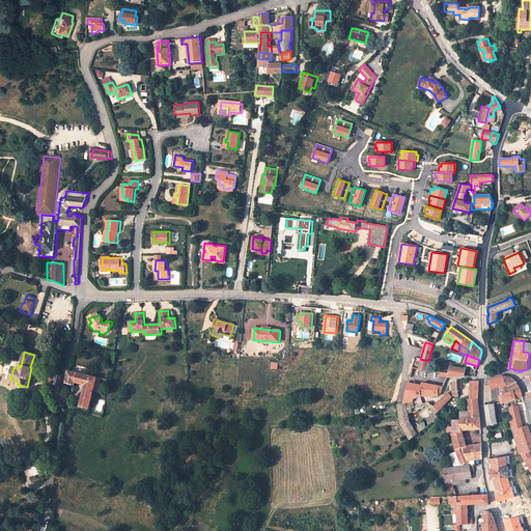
[(425,370),(428,361),(422,360),(419,369),(425,370)]
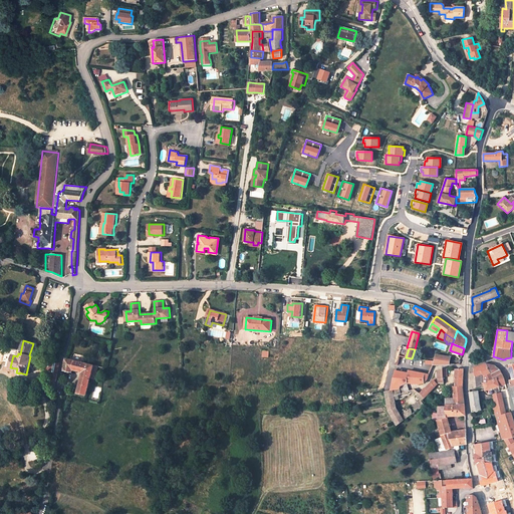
[(435,361),(434,365),(450,364),(450,357),(447,356),(437,355),(435,361)]
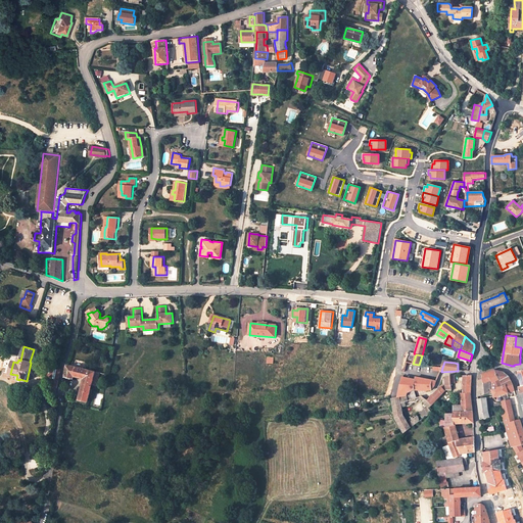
[(85,378),(87,369),(68,365),(66,365),(65,376),(74,377),(74,375),(84,378),(85,378)]
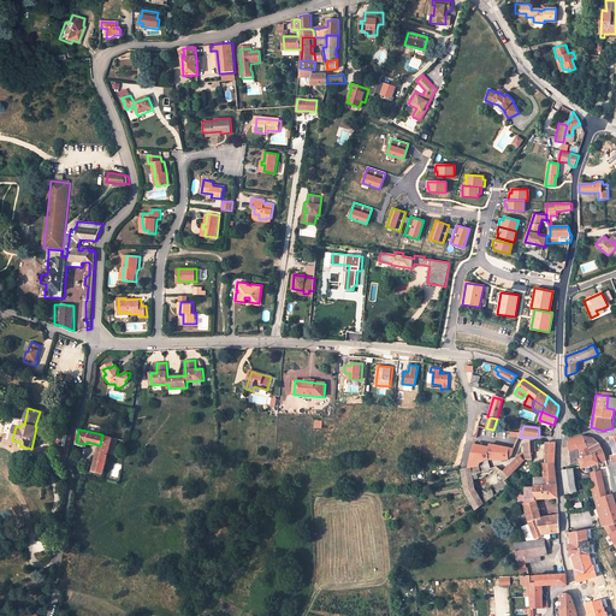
[(60,455),(67,456),(71,434),(64,433),(60,455)]
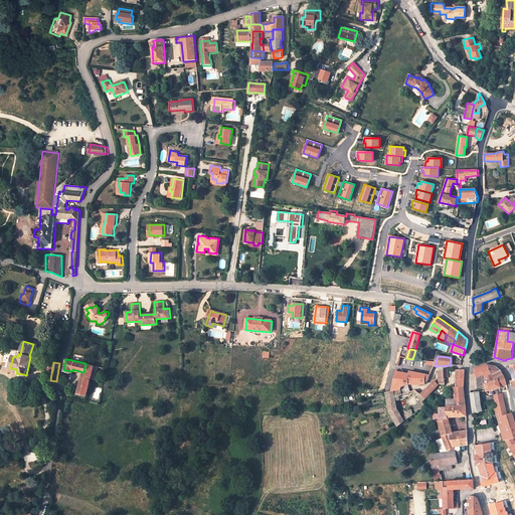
[(87,395),(91,378),(94,366),(86,363),(83,372),(82,372),(81,376),(77,393),(87,395)]
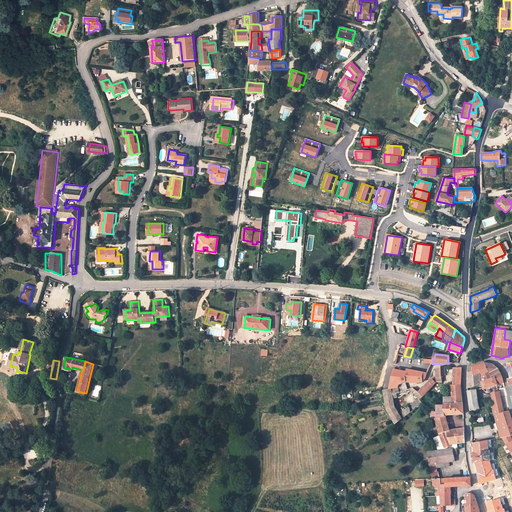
[(478,374),(479,373),(488,370),(485,363),(476,365),(472,367),(472,376),(478,374)]
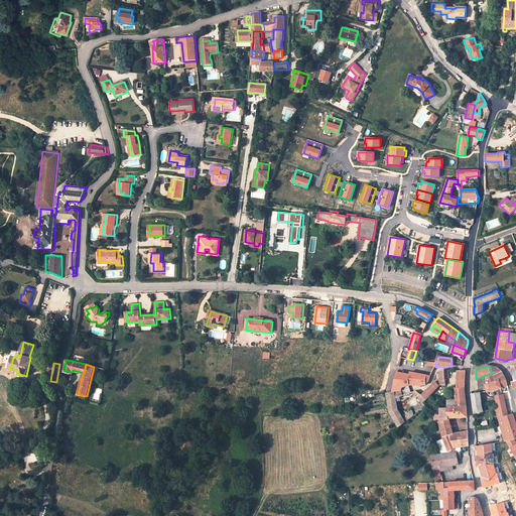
[(497,367),(489,366),(492,373),(493,375),(502,371),(497,367)]
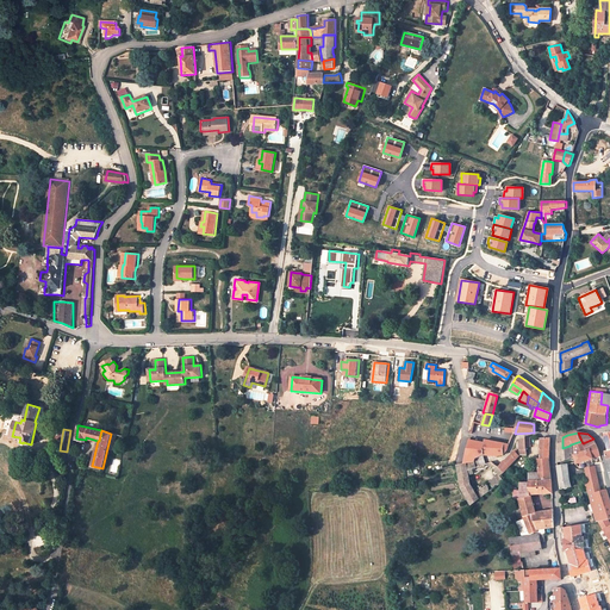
[(517,441),(517,449),(520,456),(527,456),(527,437),(520,439),(520,441),(517,441)]
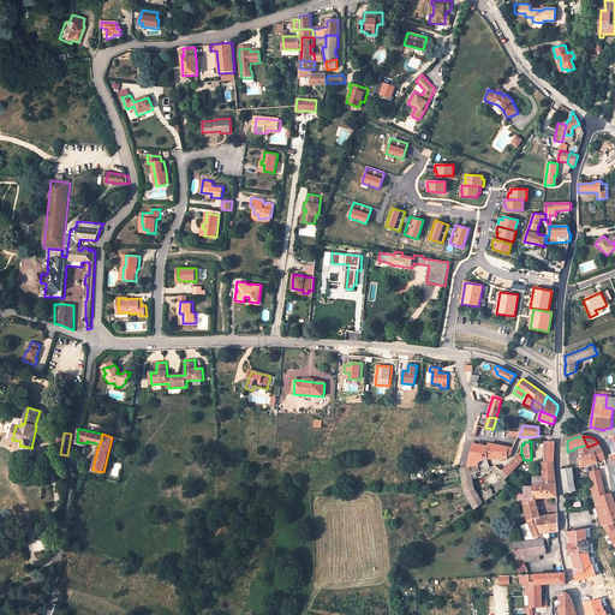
[(533,484),(556,484),(555,476),(554,464),(555,441),(545,442),(544,461),(543,461),(543,476),(542,476),(542,477),(527,478),(527,479),(533,479),(533,484)]
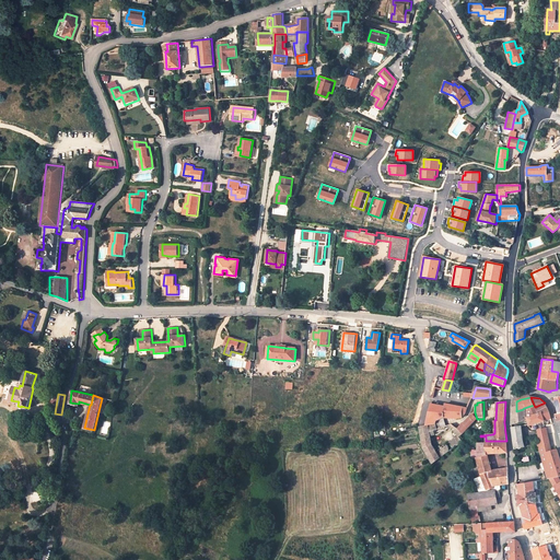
[(526,420),(523,409),(516,411),(516,401),(512,403),(512,415),(511,426),(526,420)]
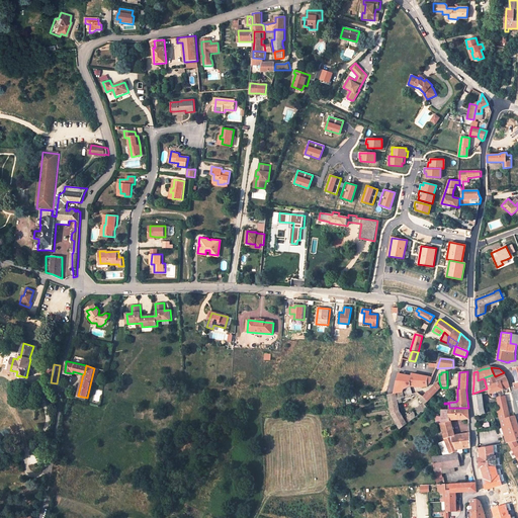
[(508,381),(504,372),(495,376),(494,374),(485,377),(487,380),(488,385),(488,386),(490,393),(490,395),(503,390),(504,394),(501,395),(501,398),(497,399),(500,409),(500,412),(498,413),(503,427),(508,443),(516,441),(517,440),(517,424),(515,415),(510,416),(508,410),(509,409),(507,401),(511,400),(513,400),(511,391),(508,381)]
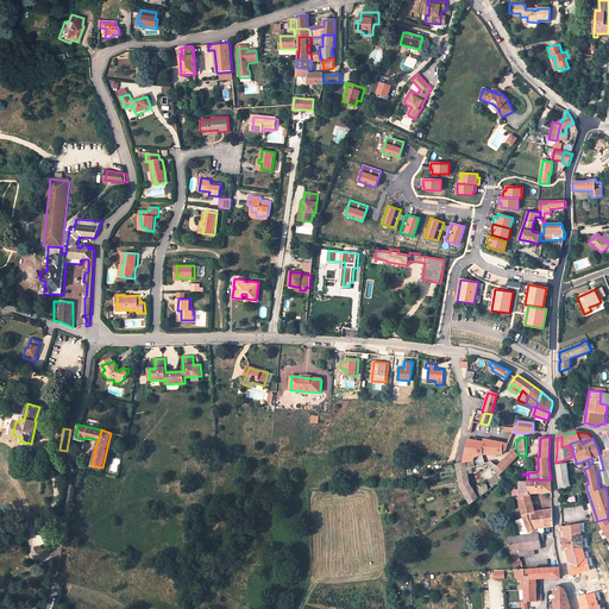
[(468,439),(464,462),(473,462),(475,458),(483,454),(497,454),(503,453),(507,449),(508,444),(484,439),(483,443),(468,439)]
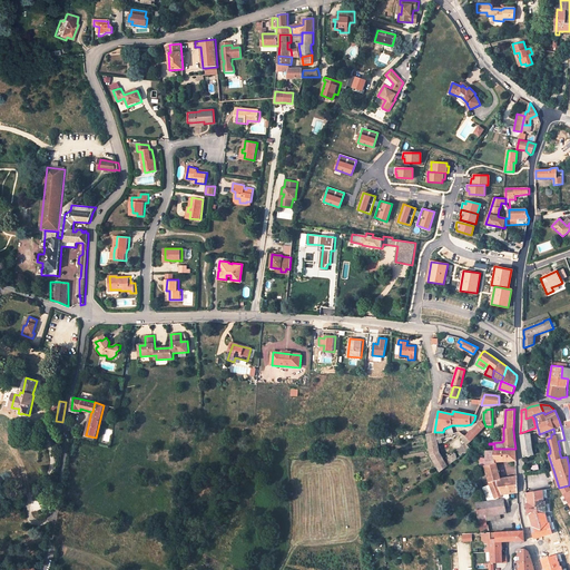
[(472,430),(465,436),(472,442),(485,426),(483,420),(482,419),(479,421),(480,423),(478,424),(473,431),(472,430)]
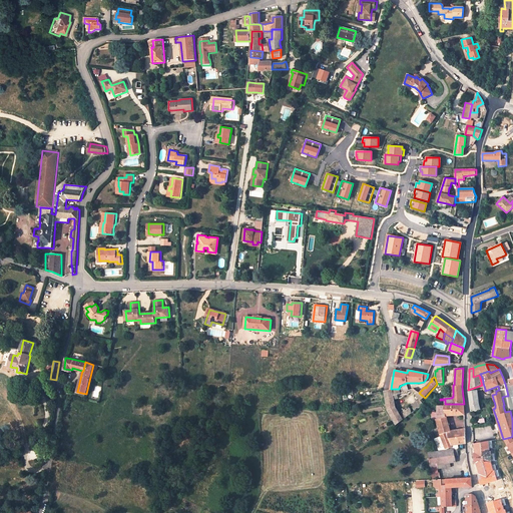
[(400,386),(399,389),(400,393),(409,390),(407,383),(400,386)]
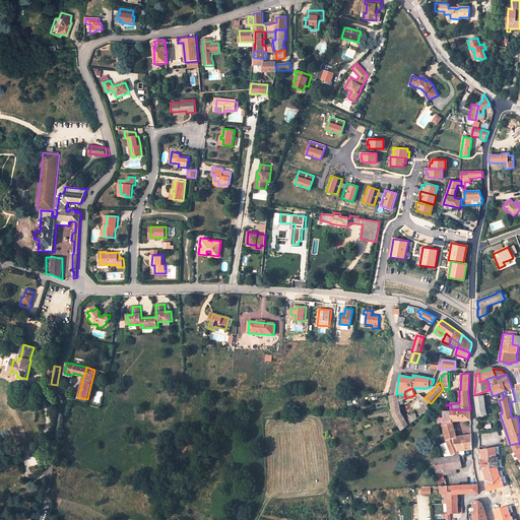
[(402,399),(405,398),(404,394),(396,394),(394,395),(390,396),(391,402),(391,404),(391,408),(392,408),(393,414),(399,426),(402,431),(408,425),(401,412),(399,404),(403,403),(402,399)]
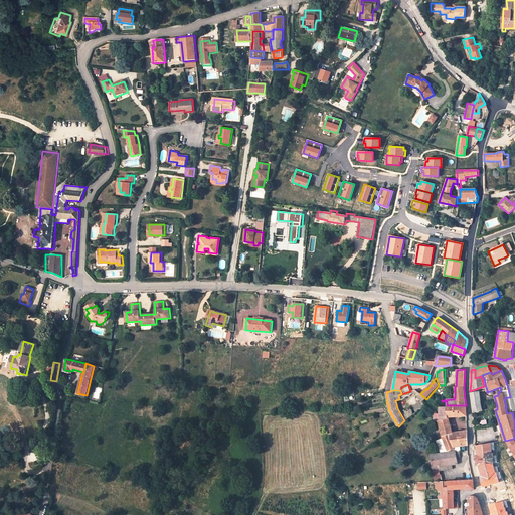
[(474,410),(474,413),(483,410),(481,405),(480,391),(471,393),(471,397),(473,407),(474,407),(474,410)]
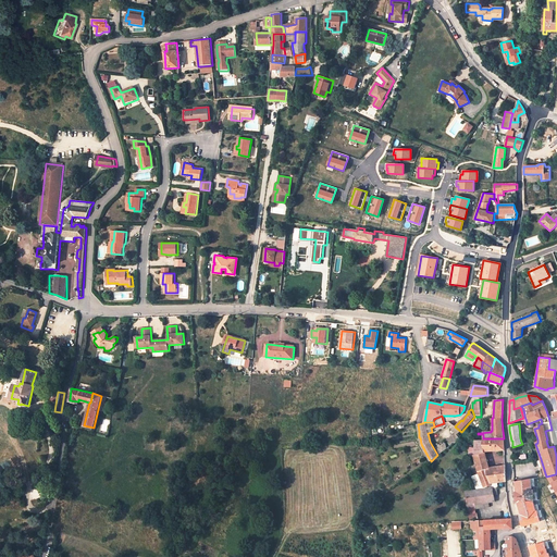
[(459,433),(461,432),(455,426),(450,429),(456,434),(454,436),(449,440),(447,441),(449,446),(459,440),(457,435),(458,434),(459,433)]
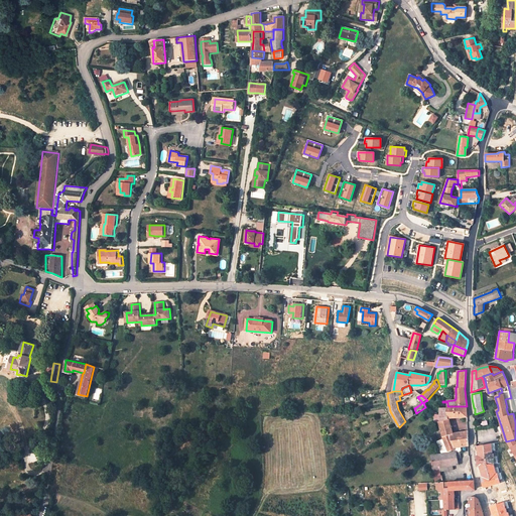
[(439,421),(444,440),(448,453),(431,456),(431,462),(429,463),(429,465),(432,465),(433,469),(458,466),(456,453),(461,452),(462,447),(468,446),(468,430),(468,429),(466,430),(466,431),(453,435),(449,420),(467,417),(467,406),(447,406),(447,408),(440,408),(440,414),(439,421)]
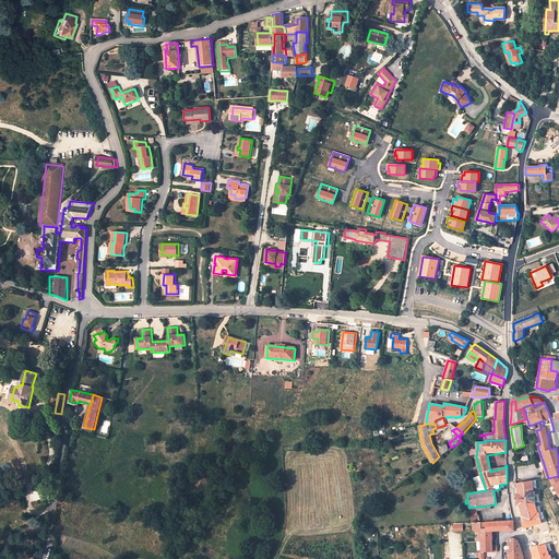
[(442,454),(450,449),(447,444),(439,451),(442,454)]
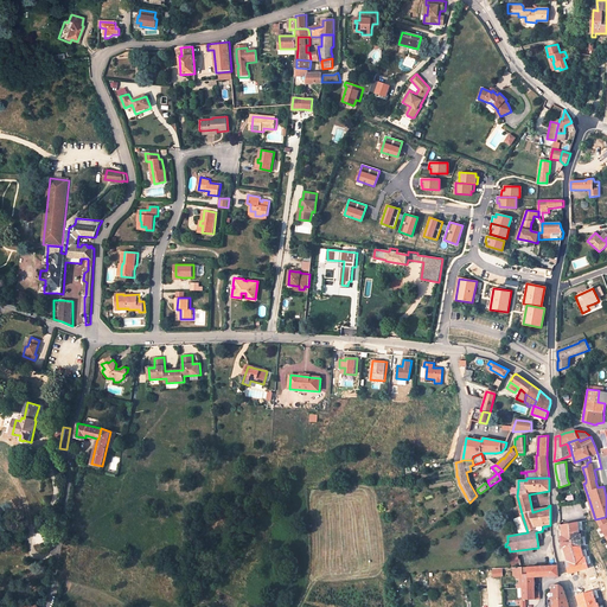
[(606,521),(605,517),(595,519),(606,541),(606,521)]
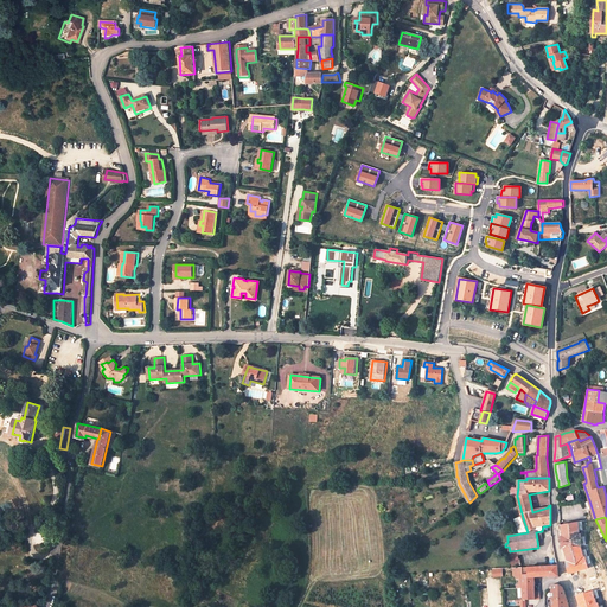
[(577,523),(561,525),(562,537),(560,537),(562,547),(563,547),(567,560),(569,567),(567,568),(568,574),(587,568),(586,564),(590,563),(588,556),(587,556),(586,550),(580,551),(579,545),(586,544),(585,537),(577,537),(577,530),(582,530),(582,522),(577,523)]
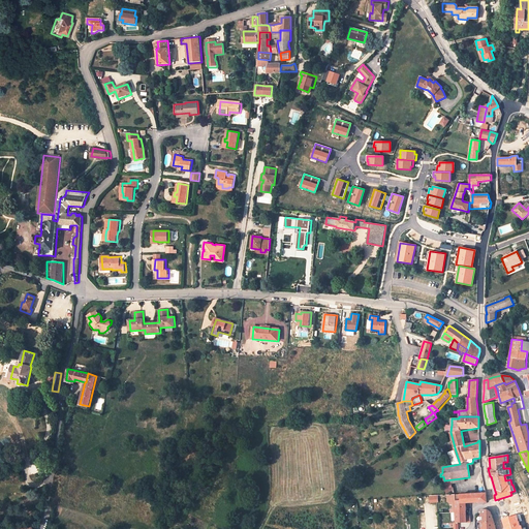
[(456,511),(466,510),(466,504),(477,503),(477,494),(461,495),(462,502),(456,502),(456,511)]
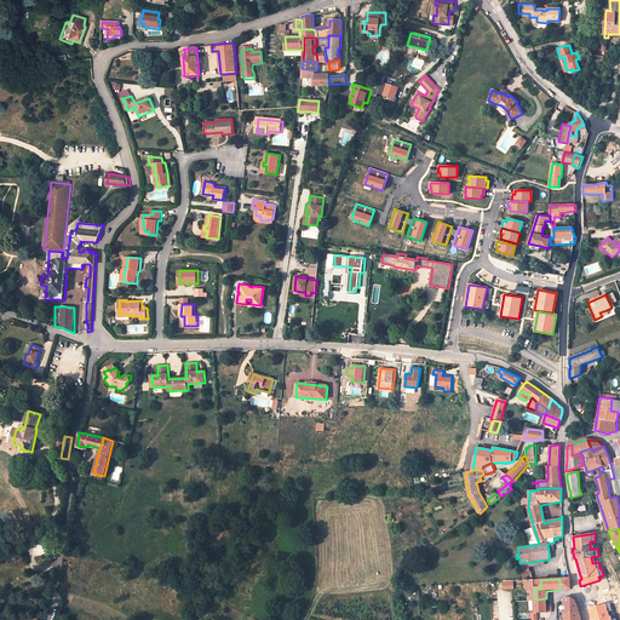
[(569,579),(560,579),(560,590),(570,589),(569,583),(569,579)]
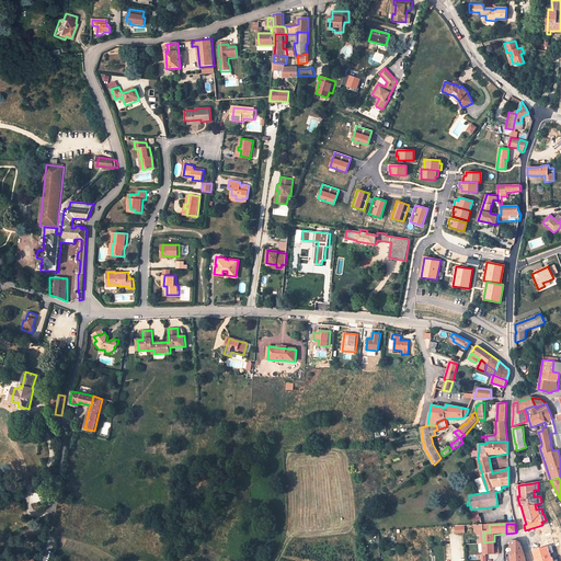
[(510,541),(510,554),(511,554),(524,553),(521,544),(516,540),(510,541)]
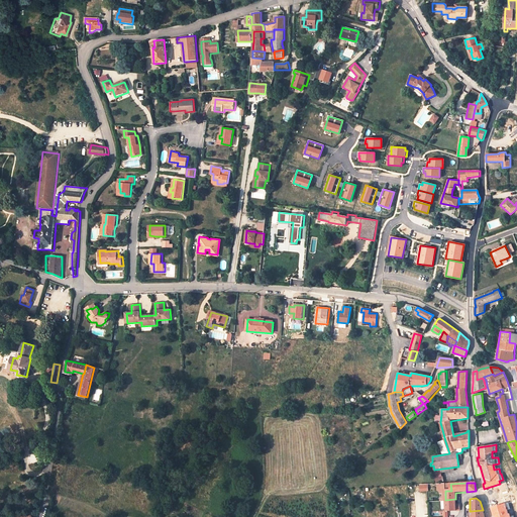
[(455,499),(445,500),(445,511),(448,511),(455,511),(455,504),(455,499)]
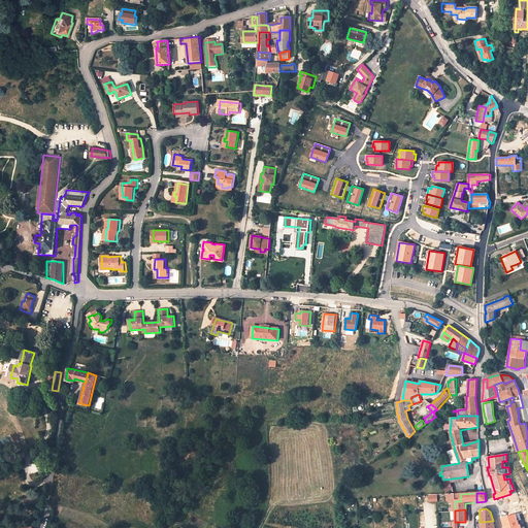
[(521,520),(519,514),(500,519),(502,527),(524,527),(521,527),(520,525),(519,525),(518,521),(521,520)]
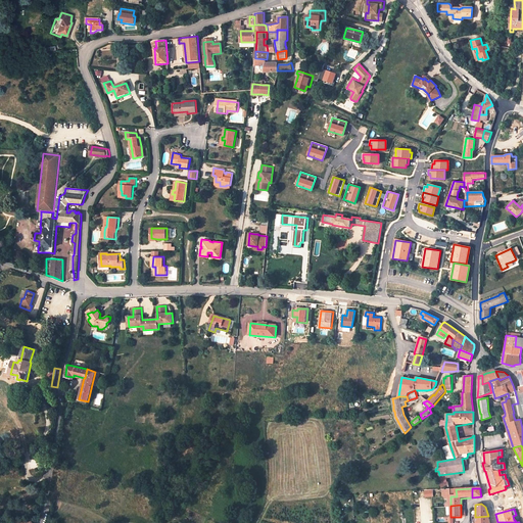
All buildings are outlined.
